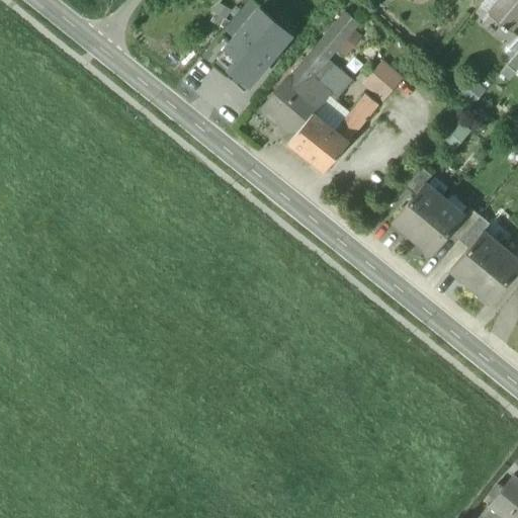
[(517,0),(500,0),(489,13),(503,25),(502,26),(507,30),(508,29),(510,31),(517,21),(517,0)]
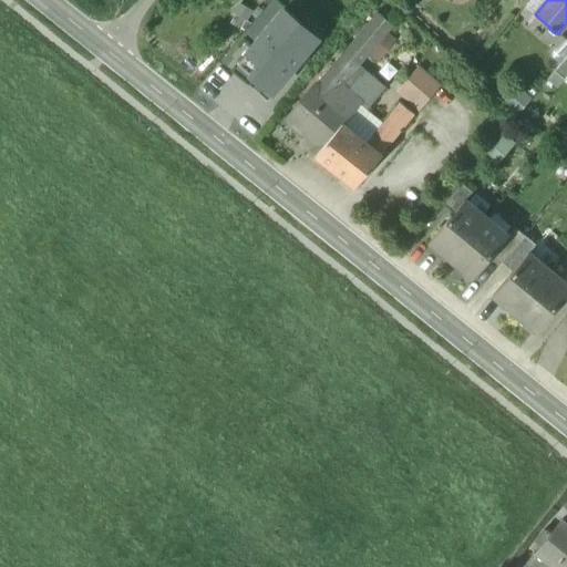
[(239,63),(274,92),(319,39),(285,10),(239,63)]
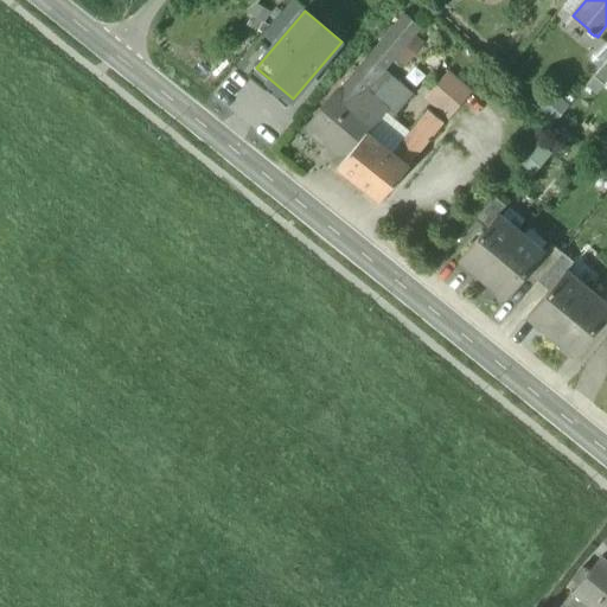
[(406,14),(330,107),(326,104),(306,128),(321,141),(324,139),(345,158),(366,133),(368,134),(376,125),(387,112),(363,91),(419,25),(406,14)]
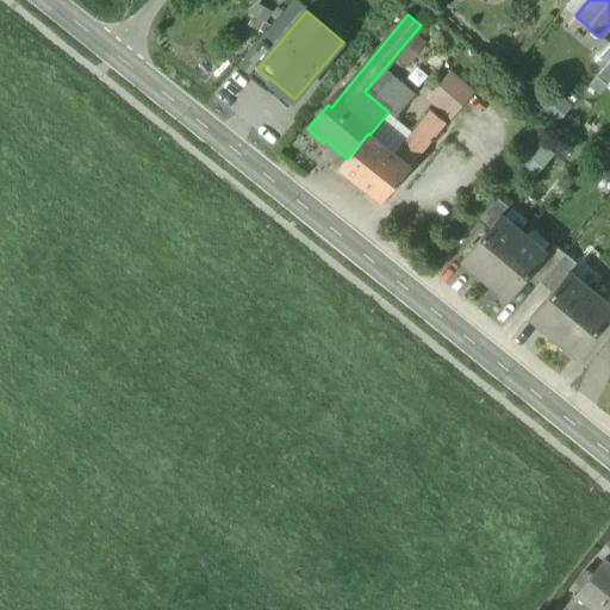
[(467,92),(448,76),(440,87),(458,103),(467,92)]
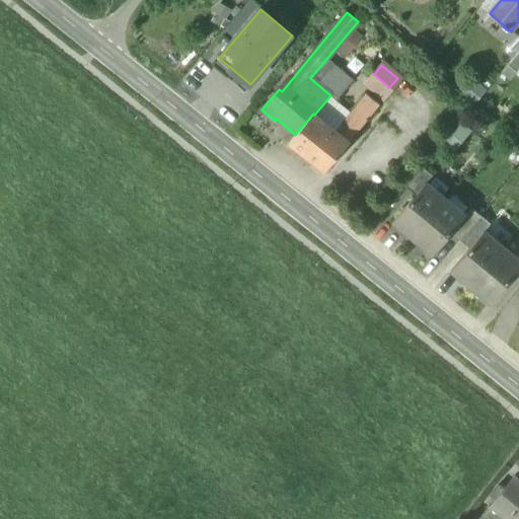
[(475,80),(462,94),(473,104),(487,90),(475,80)]
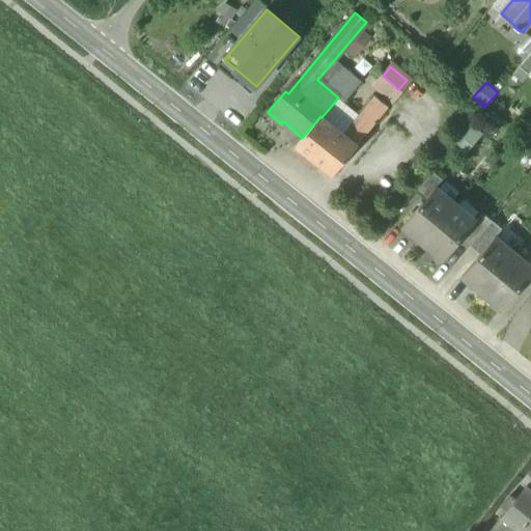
[(322,117),(320,116),(302,138),(296,145),(331,174),(387,107),(373,96),(342,134),(338,131),(322,117)]
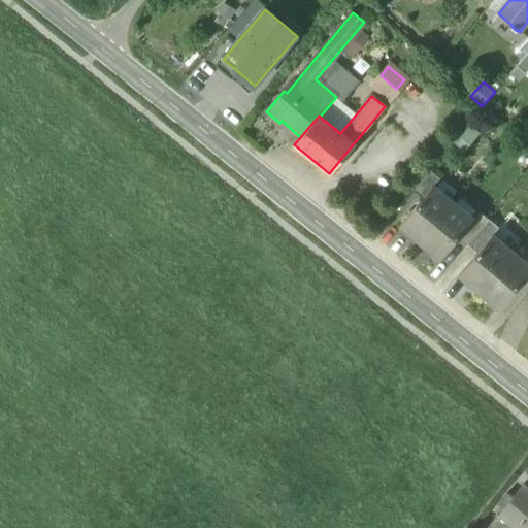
[(343,122),(327,108),(320,117),(336,130),(343,122)]
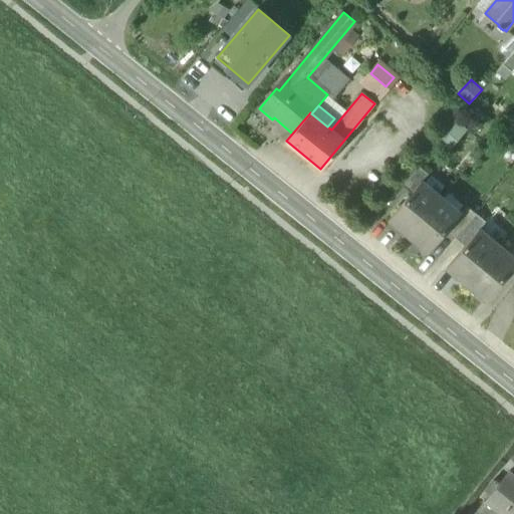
[(456,121),(439,136),(447,145),(464,131),(456,121)]
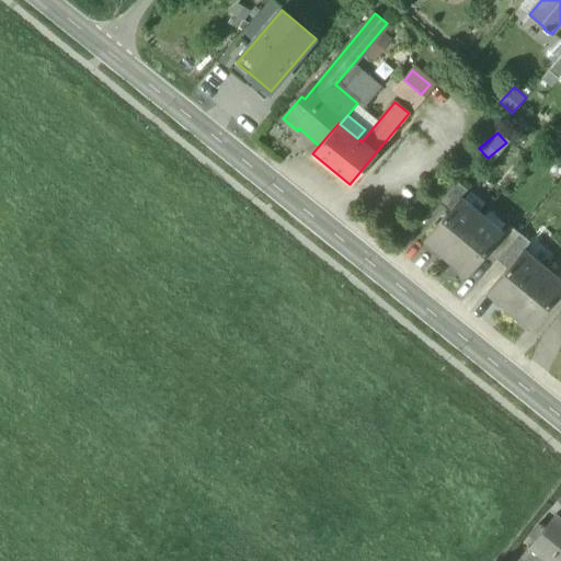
[(457,181),(438,202),(448,210),(460,197),(461,198),(468,190),(457,181)]
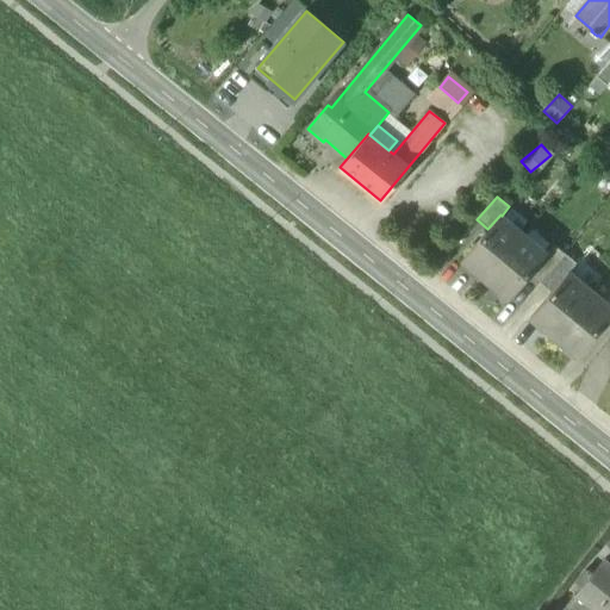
[(487,229),(462,259),(486,278),(523,234),(502,216),(500,215),(487,229)]
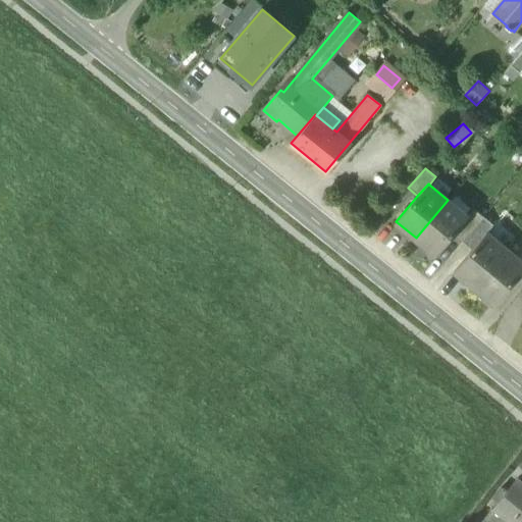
[(448,200),(416,238),(435,255),(454,233),(467,217),(467,216),(448,200)]
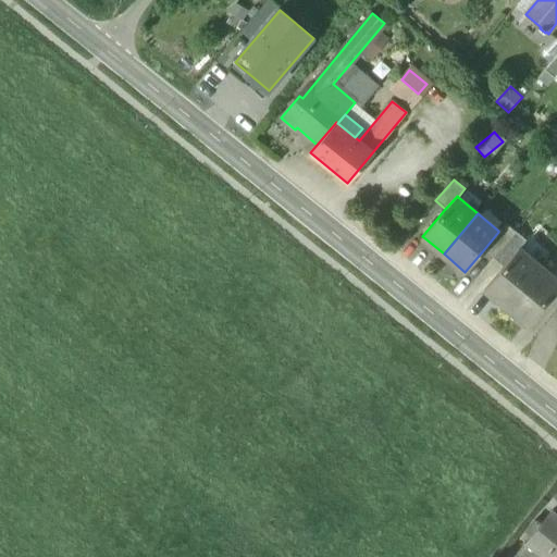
[(498,232),(484,249),(494,258),(517,231),(506,222),(498,231),(498,232)]
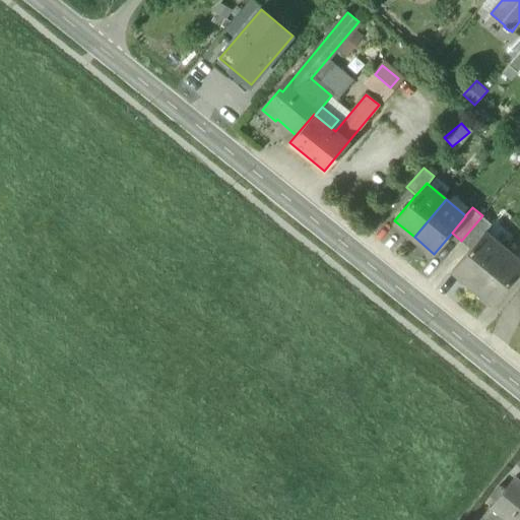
[(482,215),(461,241),(470,249),(485,231),(486,232),(493,224),(482,215)]
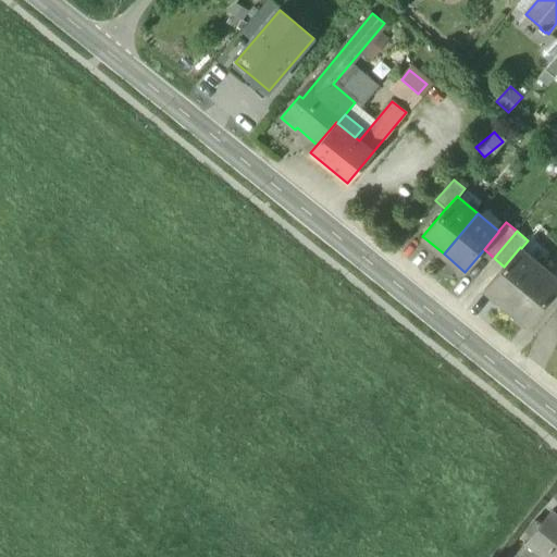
[(504,267),(484,289),(505,308),(541,265),(521,248),(520,247),(504,267)]
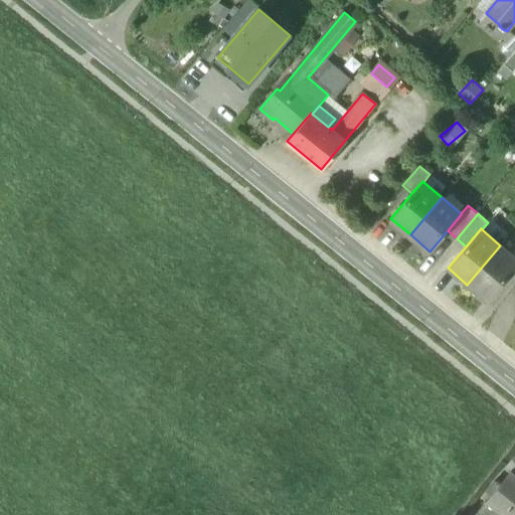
[(514,256),(500,245),(467,285),(487,301),(514,268),(514,256)]
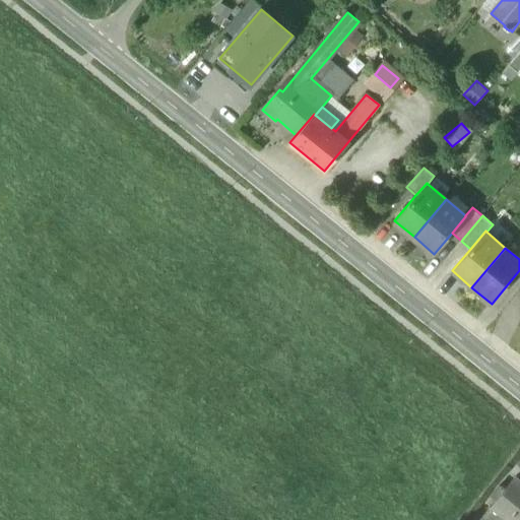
[(519,519),(519,480),(515,477),(504,491),(499,486),(491,496),(496,501),(480,519),(519,519)]
